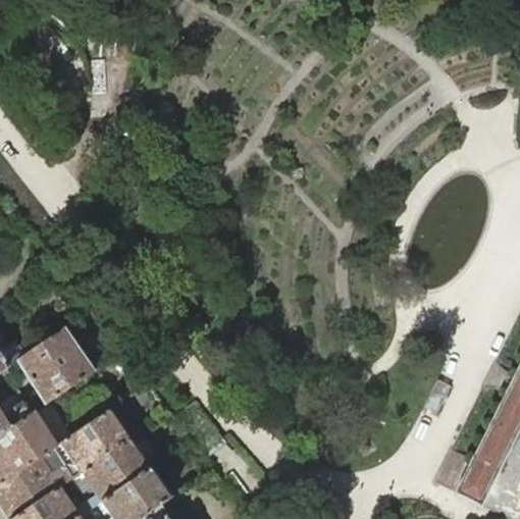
[(76,343),(65,325),(18,359),(47,402),(95,369),(92,364),(85,354),(76,343)]
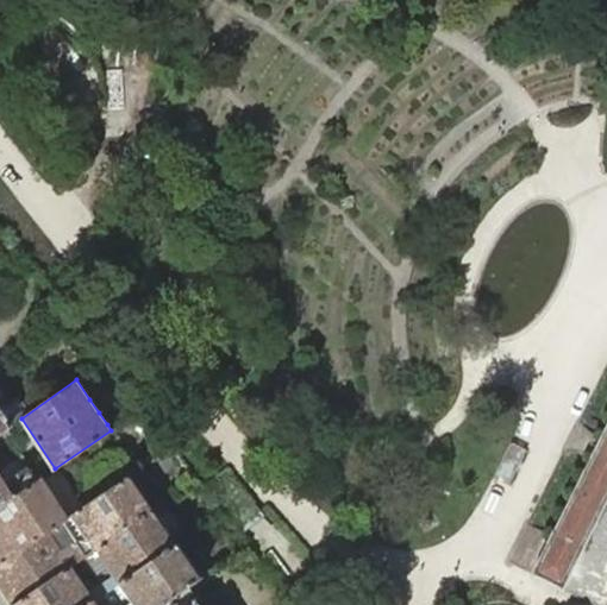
[(10,426),(0,410),(0,432),(8,427),(10,426)]
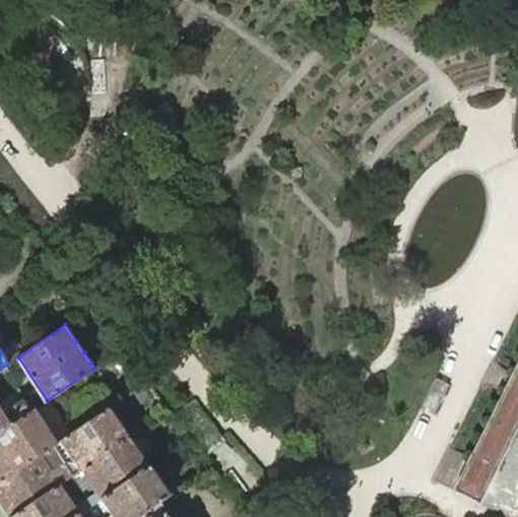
[(517,360),(463,469),(454,488),(480,501),(490,482),(517,426),(517,360)]
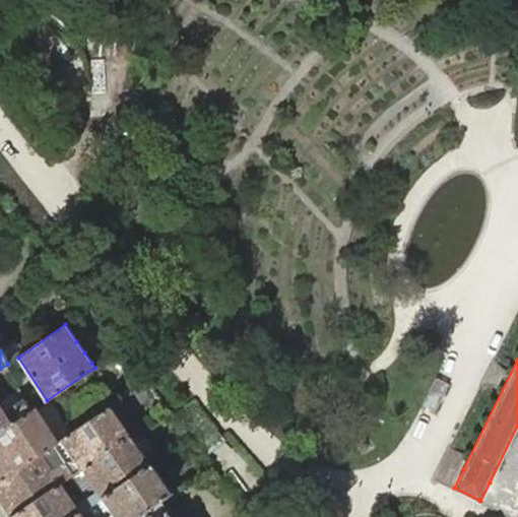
[(0,378),(12,371),(8,364),(7,365),(0,369),(0,378)]
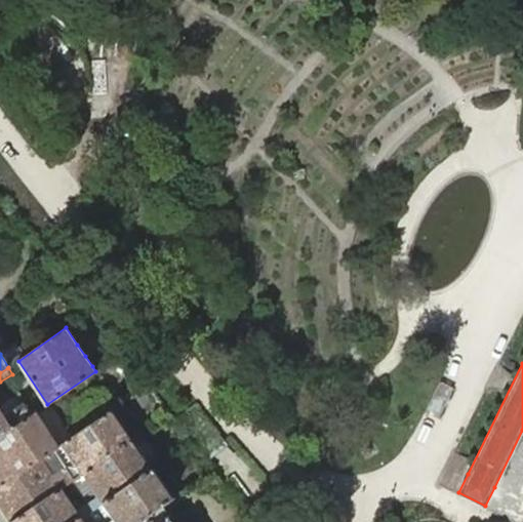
[(0,404),(0,435),(11,428),(36,411),(29,400),(26,395),(7,406),(4,402),(0,404)]
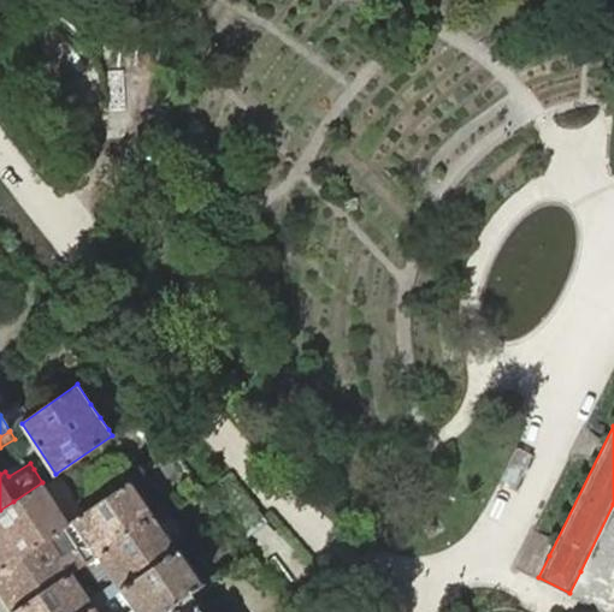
[(153,516),(129,481),(74,521),(68,523),(65,526),(0,569),(0,589),(13,611),(72,571),(83,562),(88,559),(95,554),(96,553),(153,516)]
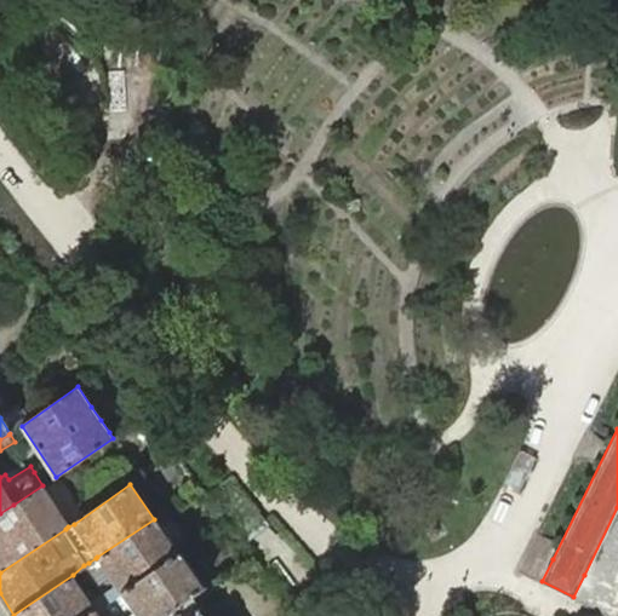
[(68,527),(43,485),(13,505),(0,513),(0,573),(66,529),(68,527)]
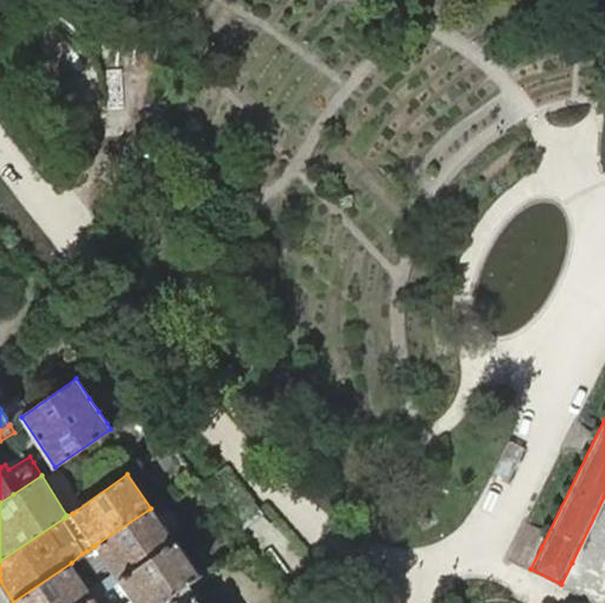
[(13,602),(84,602),(94,597),(118,581),(173,544),(151,508),(95,545),(94,546),(87,551),(82,553),(71,563),(13,602)]
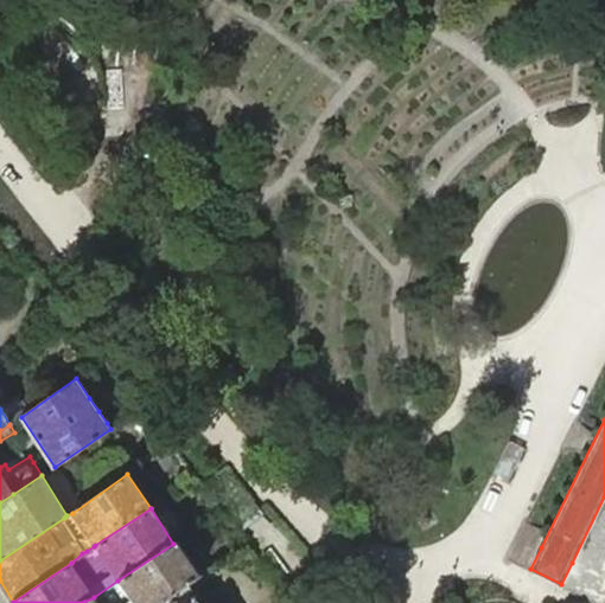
[(197,577),(173,544),(118,581),(94,597),(84,602),(159,602),(188,584),(197,577)]
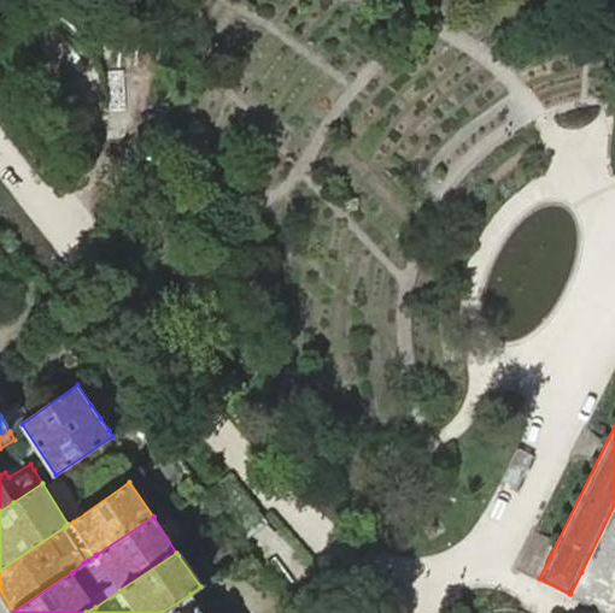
[(218,607),(204,584),(200,587),(191,594),(162,612),(234,612),(233,612),(218,607)]
